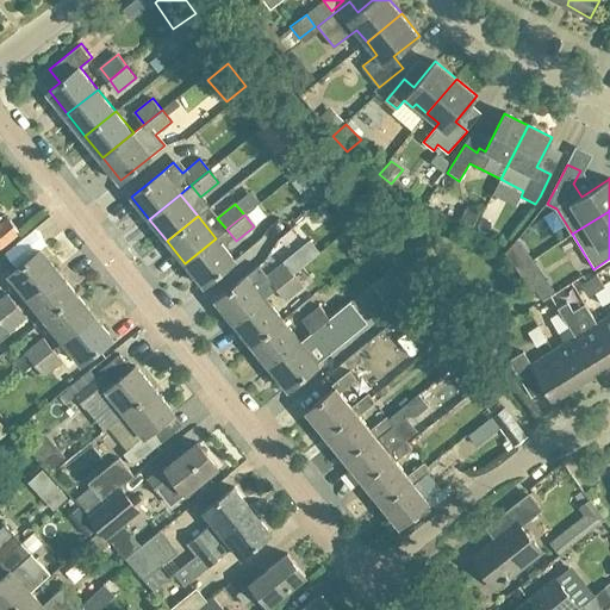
[(0,249),(19,234),(6,218),(0,223),(0,249)]
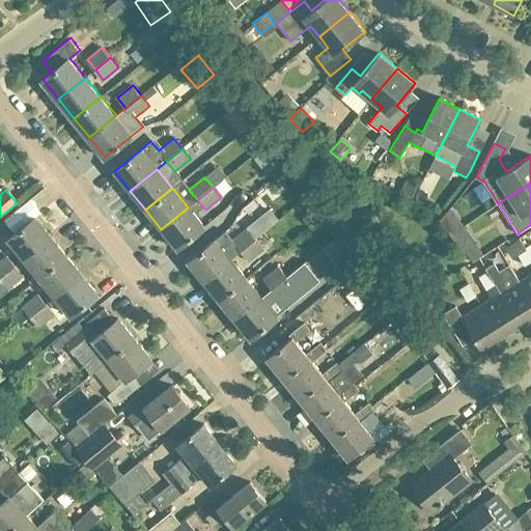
[(188,207),(161,229),(177,249),(204,227),(188,207)]
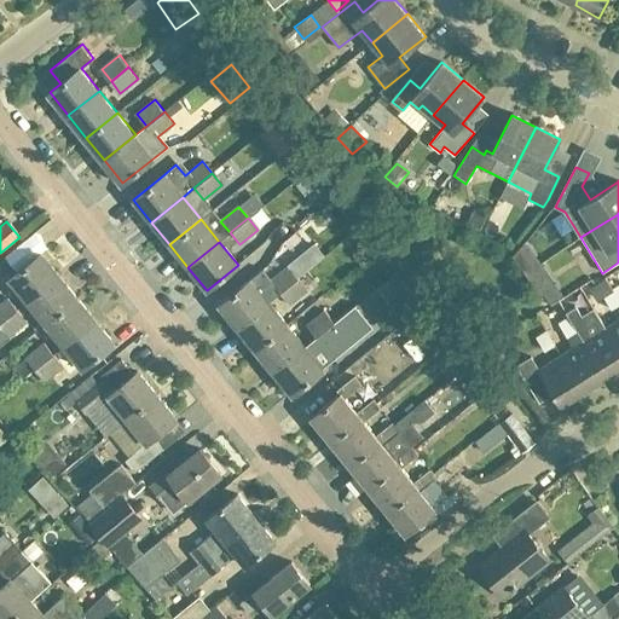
[(28,301),(59,276),(40,253),(9,279),(28,301)]
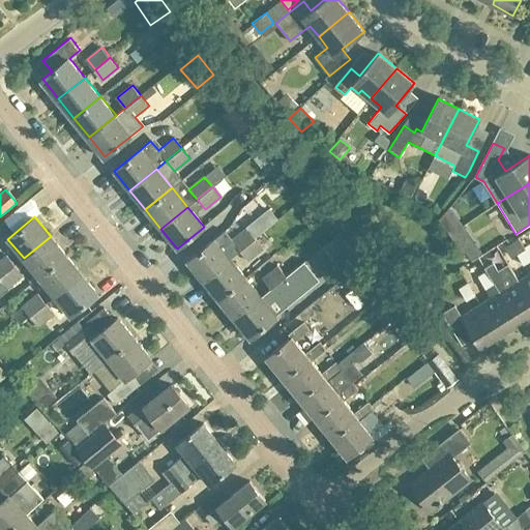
[(231,241),(239,252),(255,239),(246,229),(231,241)]
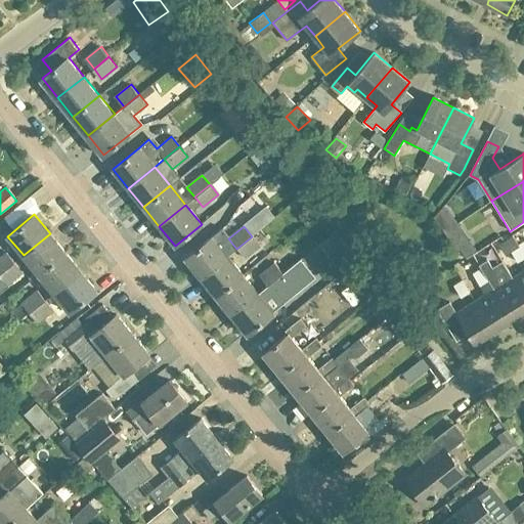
[(24,255),(39,274),(66,252),(50,233),(24,255)]
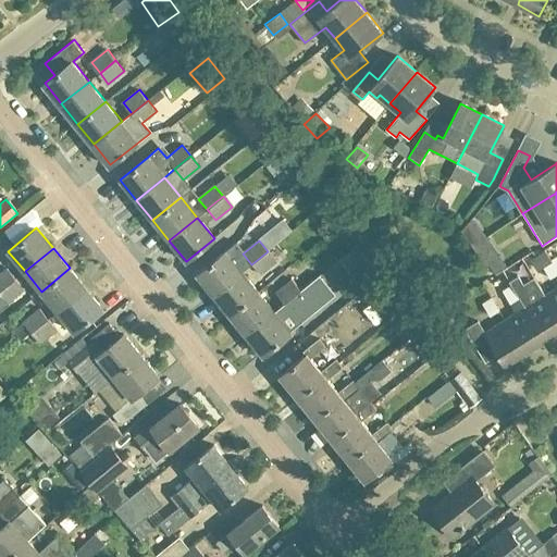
[(213,295),(242,272),(225,251),(197,274),(213,295)]
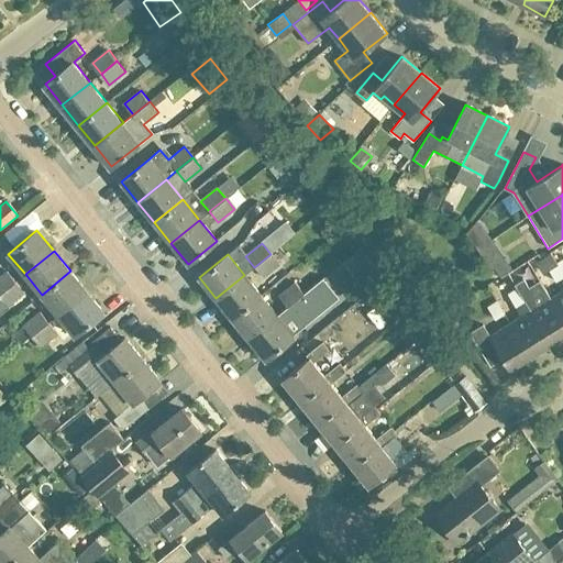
[(271,254),(254,267),(263,277),(279,264),(271,254)]
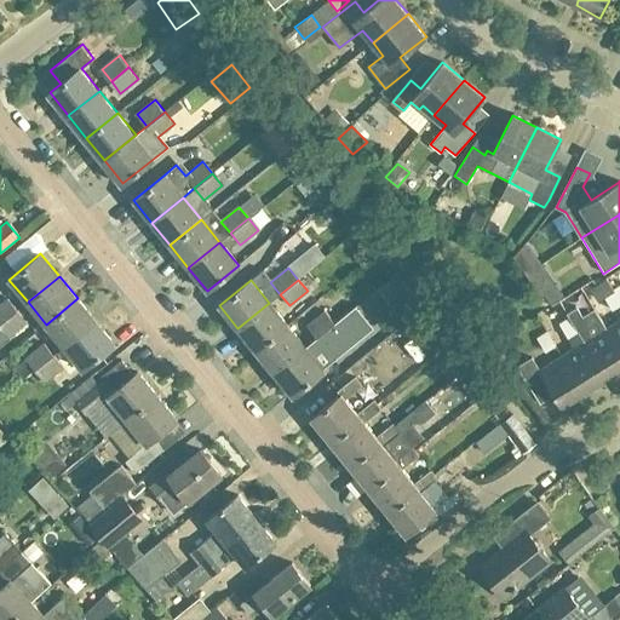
[(557,286),(545,294),(552,304),(564,296),(557,286)]
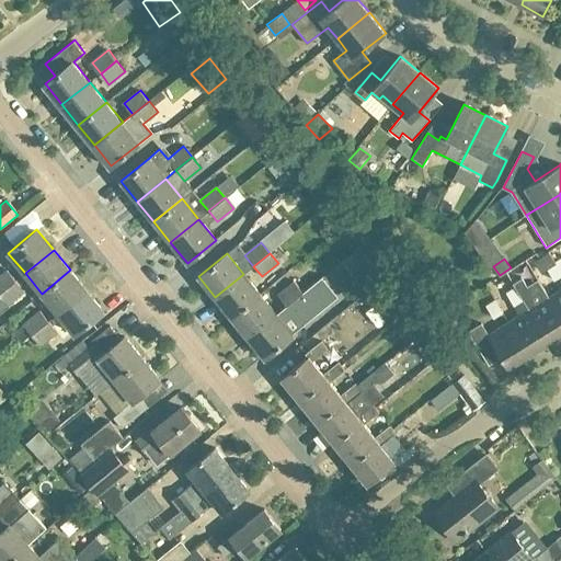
[(365,290),(381,276),(367,260),(351,274),(365,290)]
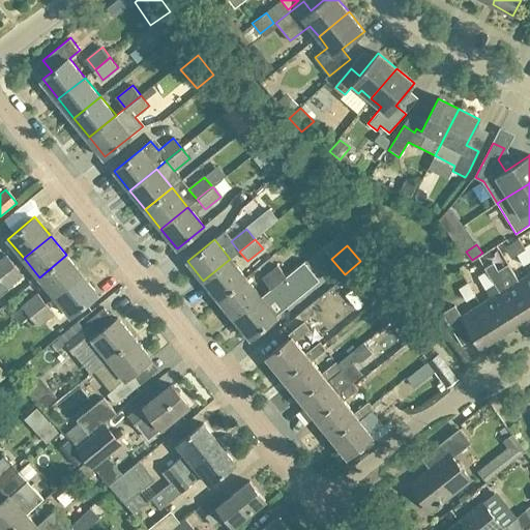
[(529,261),(529,257),(525,248),(516,254),(523,265),(529,261)]
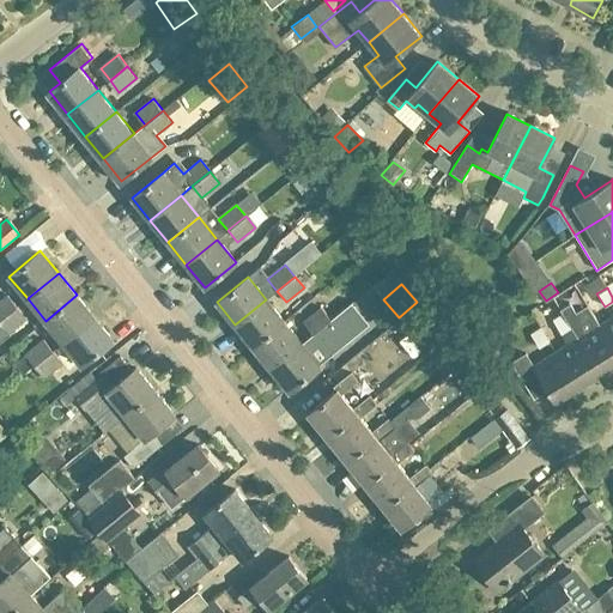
[(46,321),(64,343),(95,317),(77,295),(46,321)]
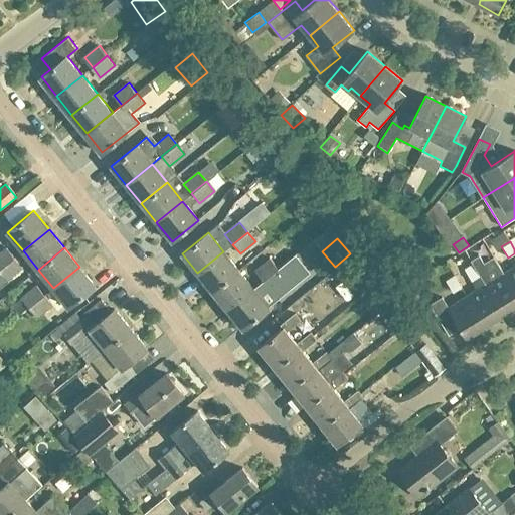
[(0,252),(0,269),(14,259),(6,248),(0,252)]
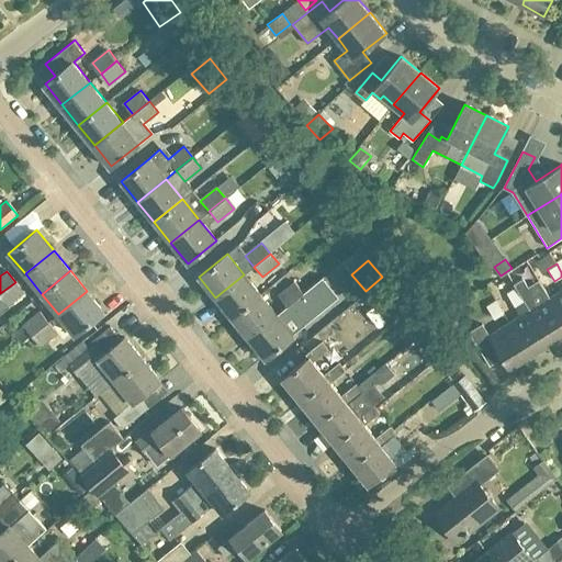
[(215,298),(232,317),(260,294),(244,274),(215,298)]
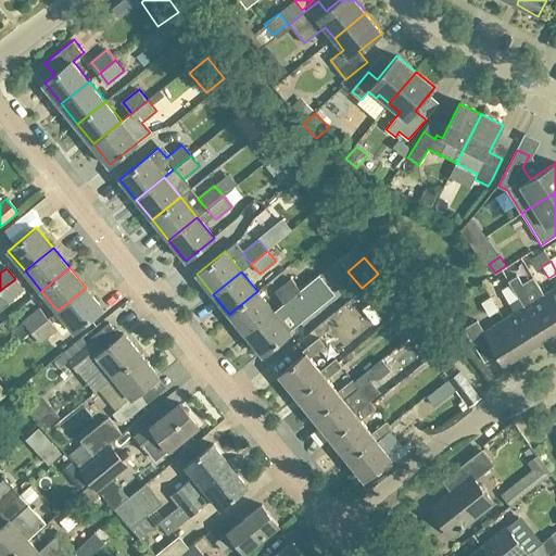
[(382,276),(364,291),(374,303),(392,288),(382,276)]
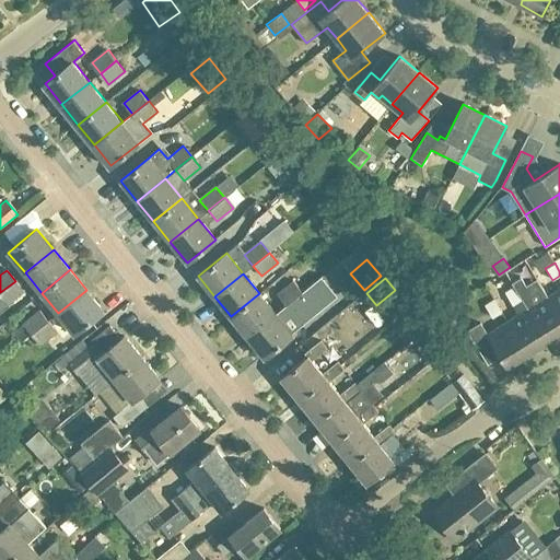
[(522,300),(527,310),(548,342),(559,334),(559,316),(548,296),(541,287),(529,293),(521,278),(512,283),(514,288),(522,300)]
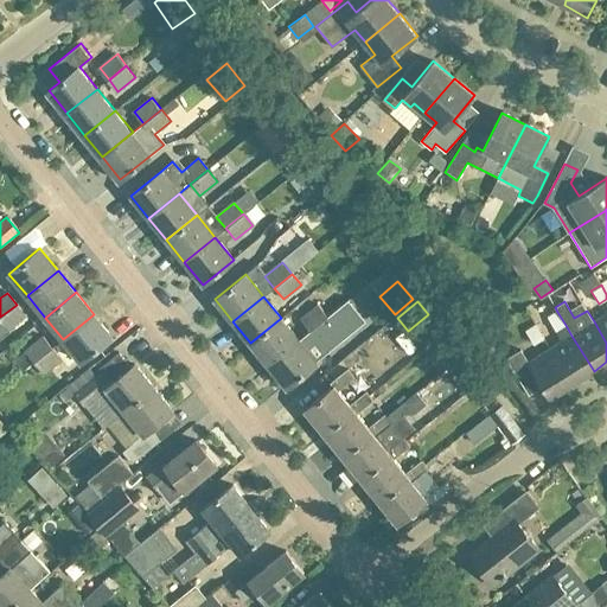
[(17,305),(0,317),(0,320),(8,331),(26,315),(17,305)]
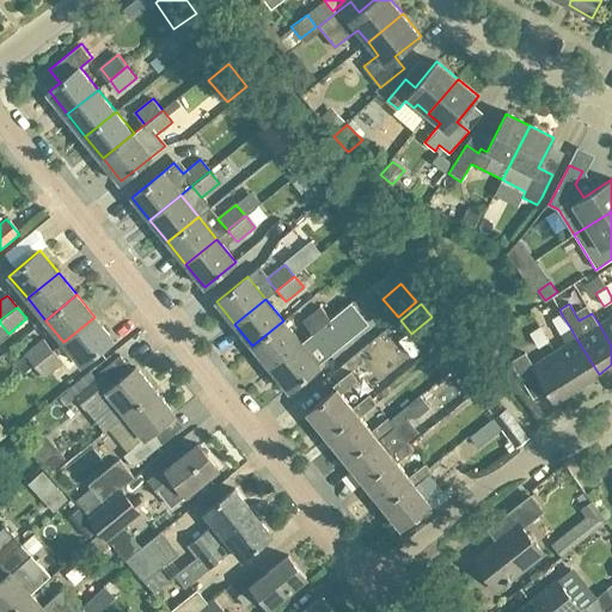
[(303,323),(312,334),(330,319),(320,308),(303,323)]
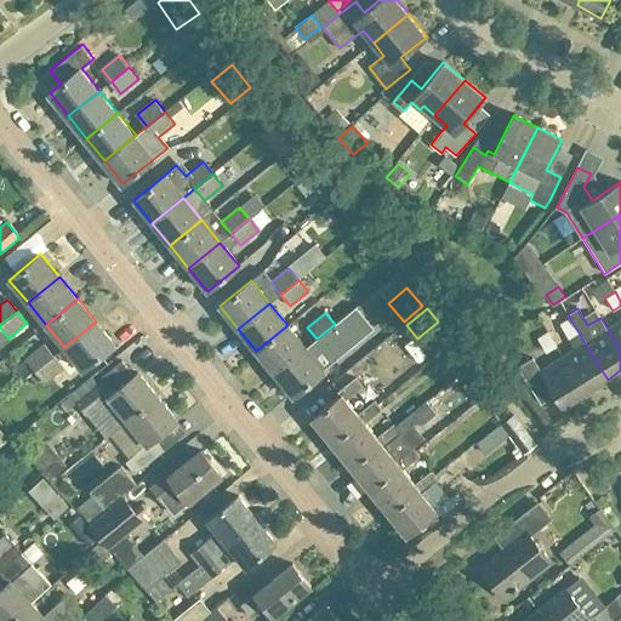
[(585,343),(579,332),(570,319),(560,325),(569,339),(568,340),(574,349),(563,357),(586,393),(608,380),(585,343)]
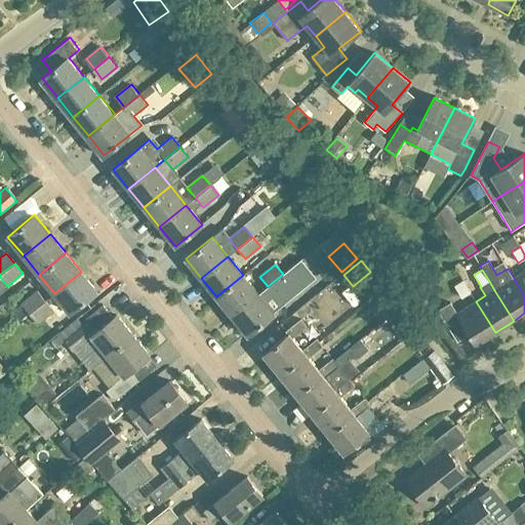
[(524,271),(514,278),(524,296),(524,271)]
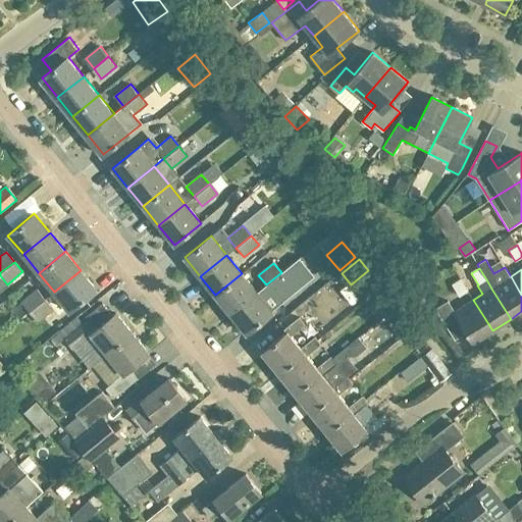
[(81,270),(54,292),(70,311),(96,289),(81,270)]
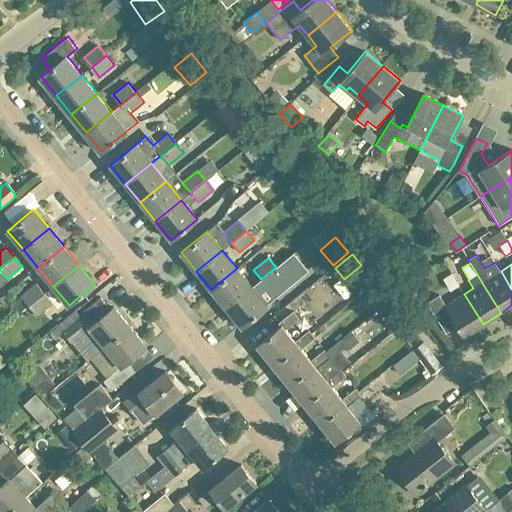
[(276,267),(261,279),(252,287),(227,308),(242,327),(268,306),(259,295),(268,288),(269,289),(284,277),(276,267)]
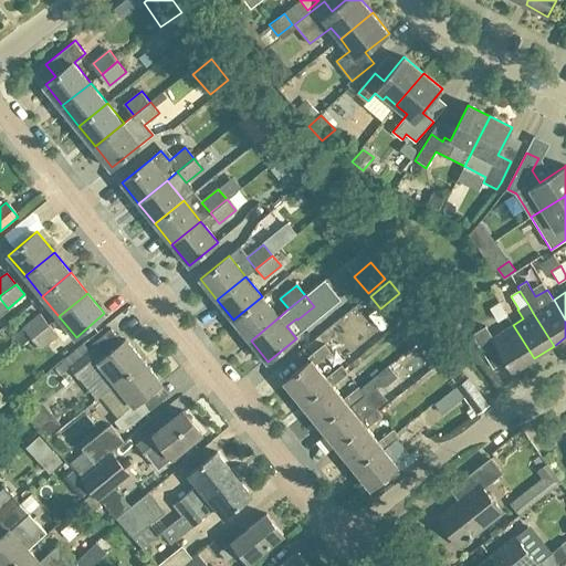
[(233,320),(251,341),(279,317),(262,296),(233,320)]
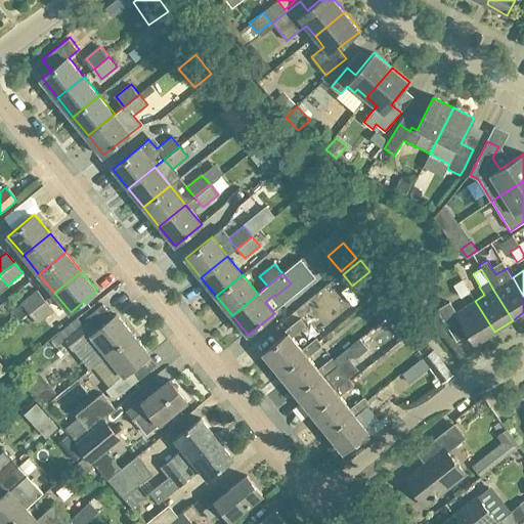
[(453,287),(461,298),(469,293),(462,280),(453,287)]
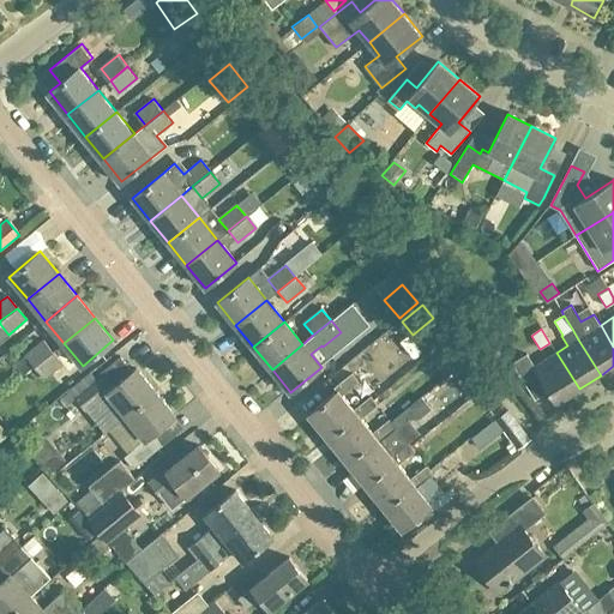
[(25,354),(35,366),(53,351),(43,339),(25,354)]
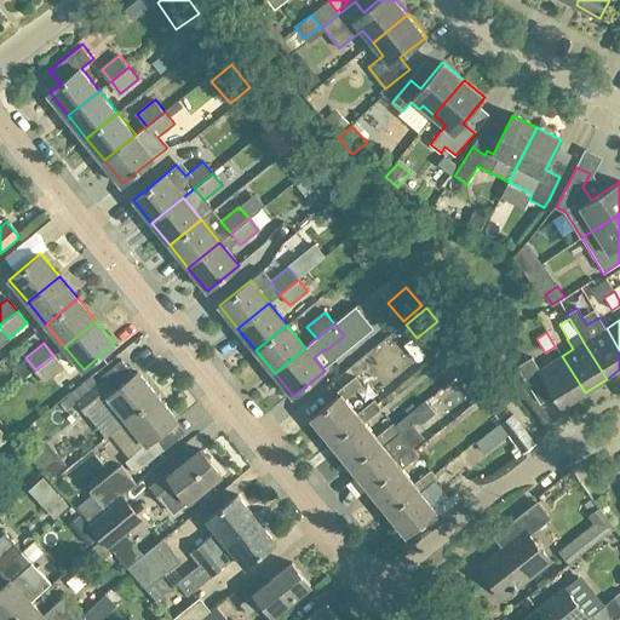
[(53,355),(35,369),(45,382),(63,367),(53,355)]
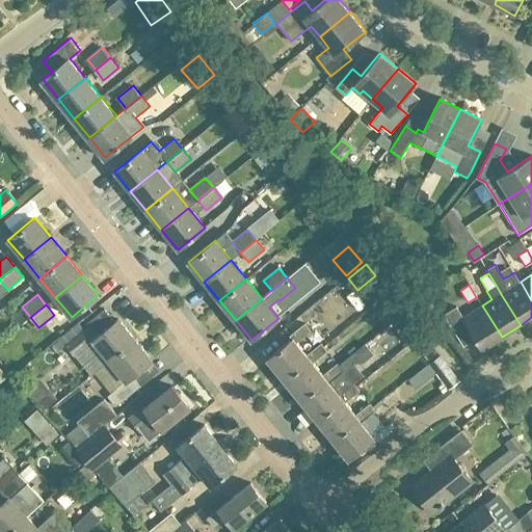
[(502,337),(482,306),(462,318),(456,308),(443,316),(463,347),(476,339),(482,349),(502,337)]
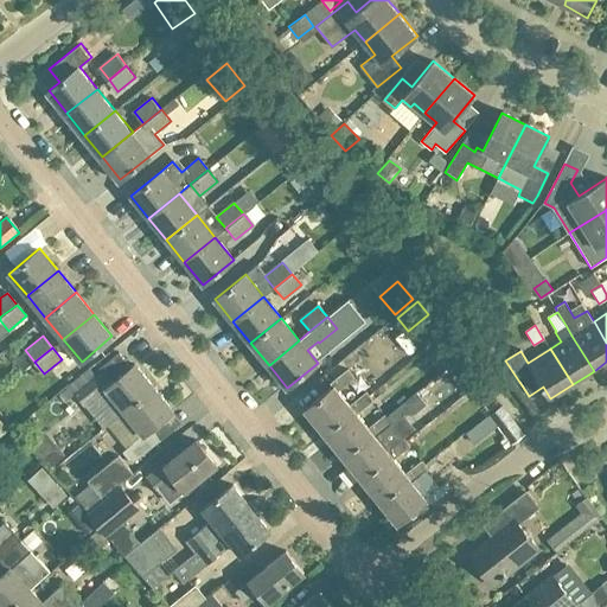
[(125,411),(154,389),(134,364),(113,383),(103,371),(75,394),(84,406),(106,388),(125,411)]
